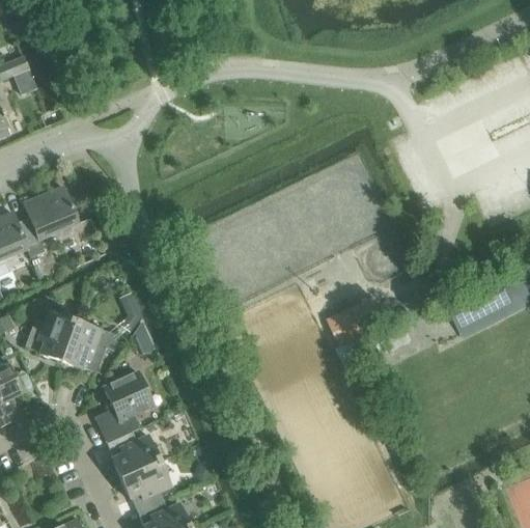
[(0,79),(0,80),(29,68),(24,55),(0,64),(0,79)]
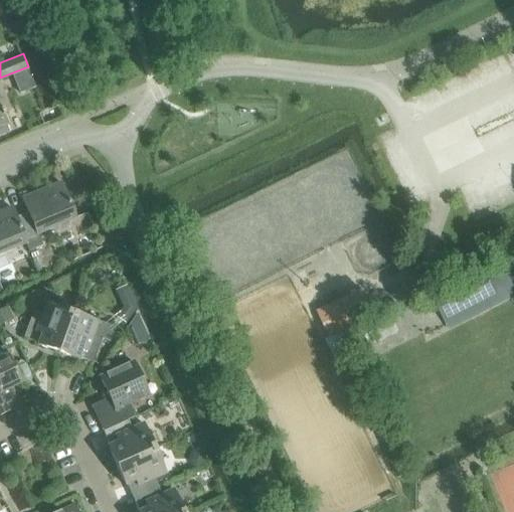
[(0,127),(8,124),(10,124),(5,113),(6,113),(4,106),(3,107),(0,99),(0,127)]
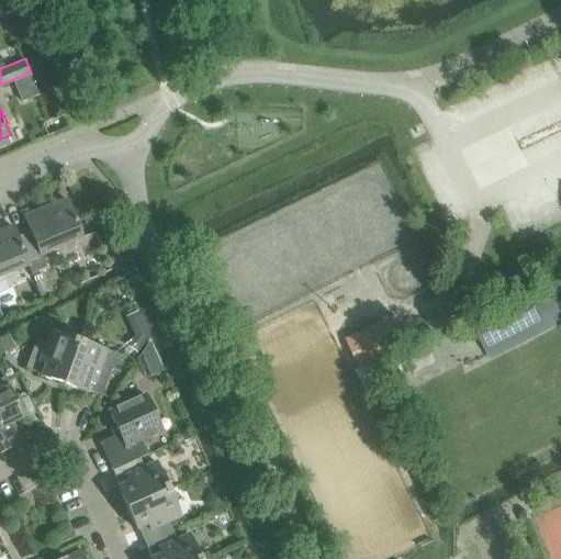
[(9,135),(0,138),(0,140),(2,146),(12,143),(9,135)]
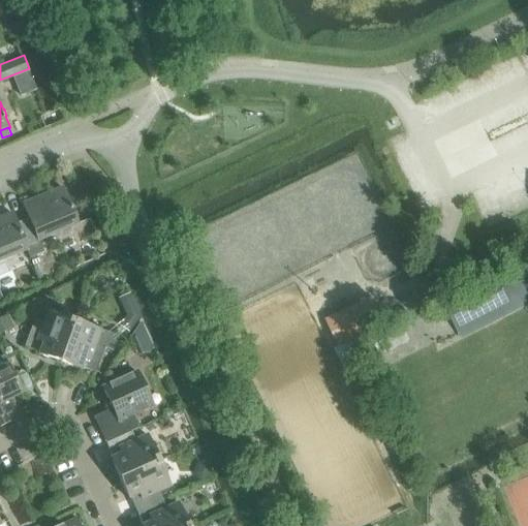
[(32,223),(20,228),(28,247),(27,247),(31,255),(44,249),(38,236),(79,220),(63,185),(23,202),(32,223)]
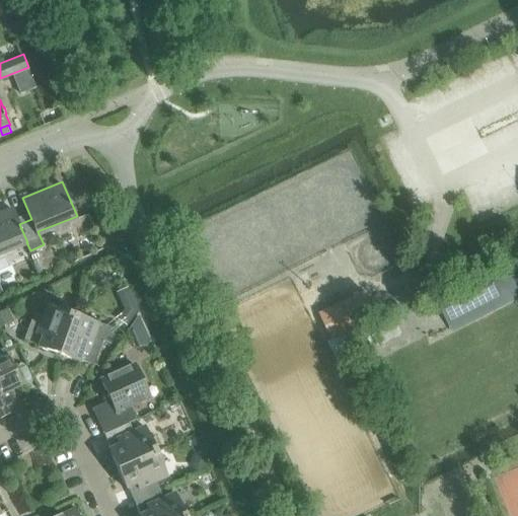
[(0,252),(26,242),(27,242),(19,224),(12,207),(0,212),(0,252)]
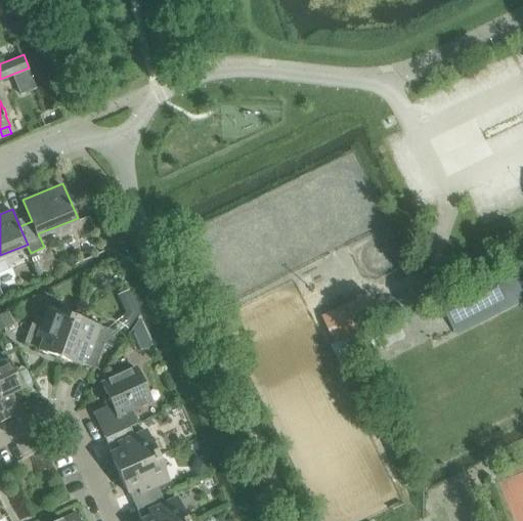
[(442,303),(459,336),(522,303),(522,284),(515,267),(442,303)]
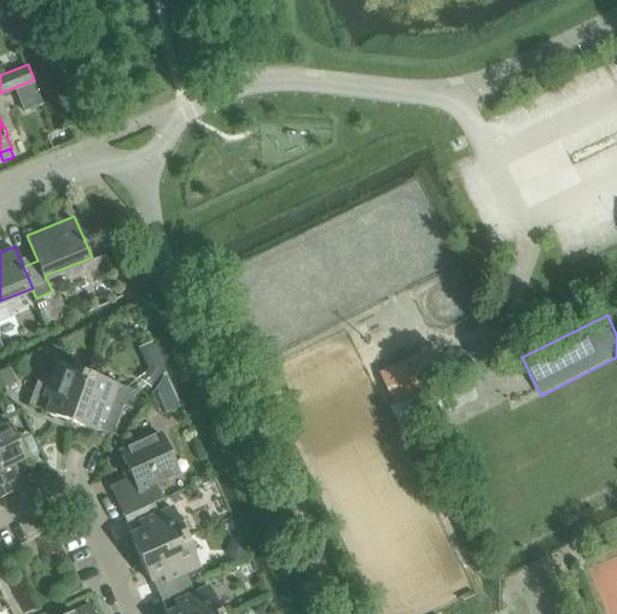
[(436,345),(383,372),(397,402),(450,375),(436,345)]
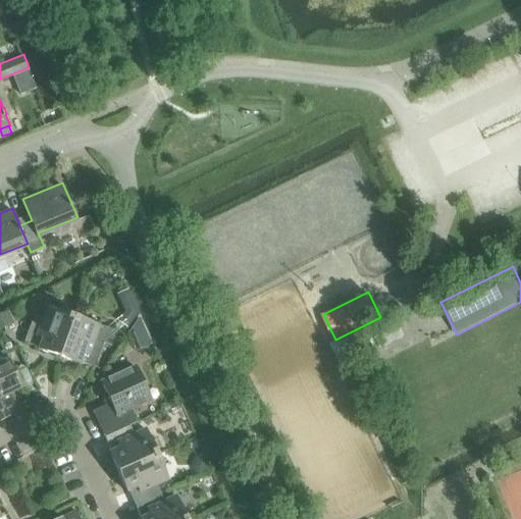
[(139,310),(135,301),(124,306),(125,309),(119,318),(128,324),(139,310)]
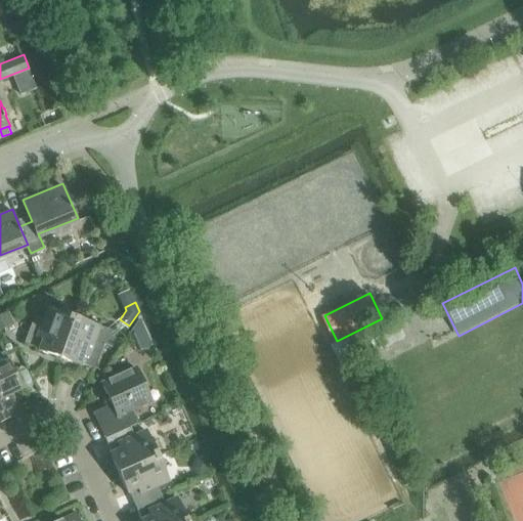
[(39,350),(59,357),(75,317),(48,307),(44,319),(34,316),(25,342),(40,348),(39,350)]
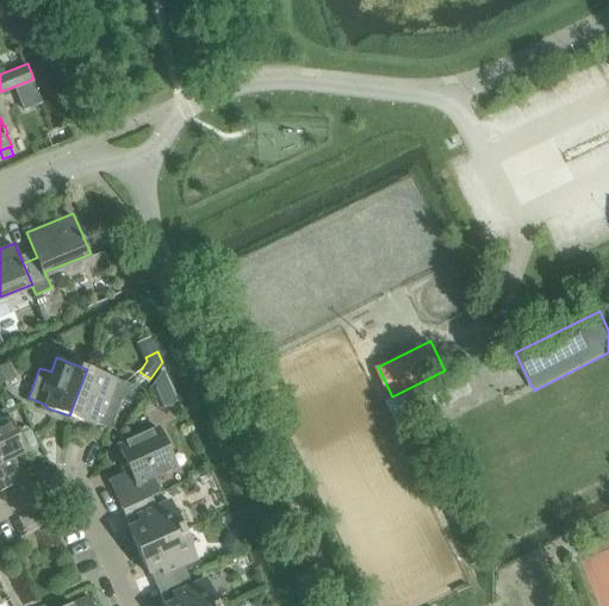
[(11,360),(0,364),(0,383),(18,375),(11,360)]
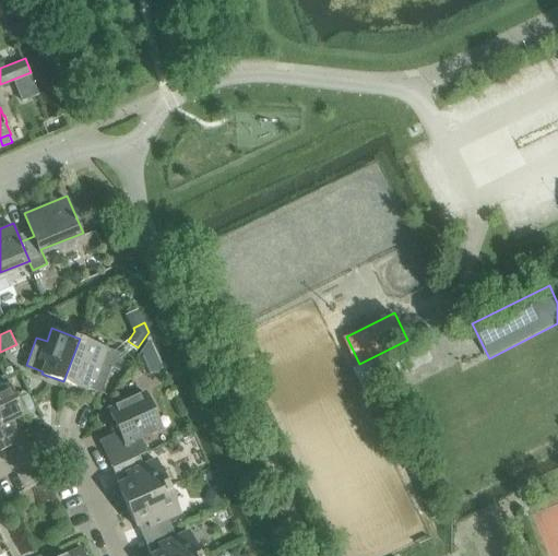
[(106,349),(80,339),(63,381),(85,389),(86,387),(102,393),(111,367),(120,370),(127,354),(106,346),(106,349)]
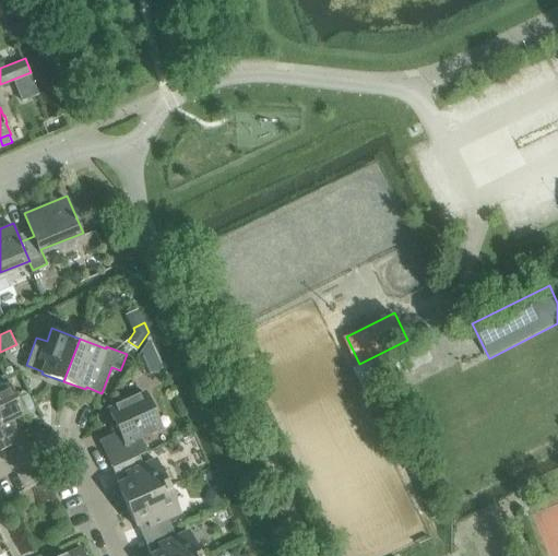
[(25,414),(4,373),(0,374),(0,422),(11,446),(21,440),(12,421),(25,414)]
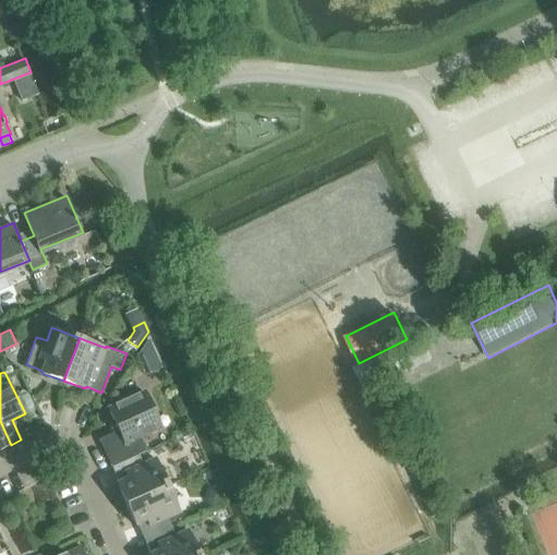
[(99,438),(112,467),(140,454),(147,450),(141,436),(161,427),(145,391),(109,408),(116,420),(111,422),(116,431),(99,438)]
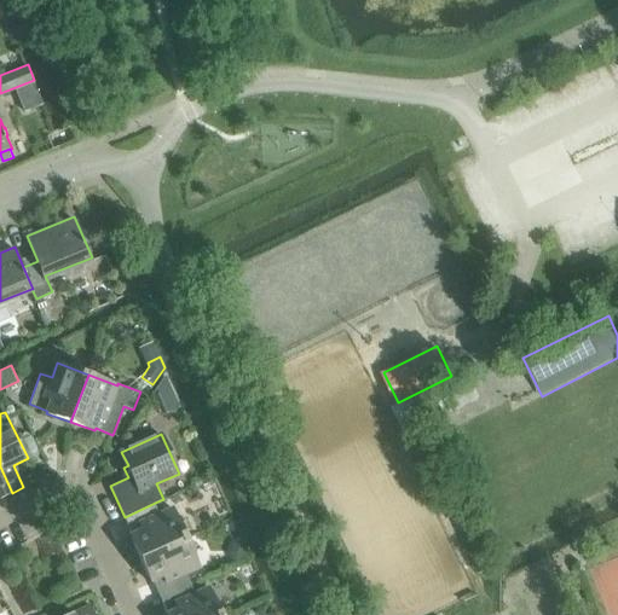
[(0,495),(1,498),(12,493),(0,466),(0,495)]
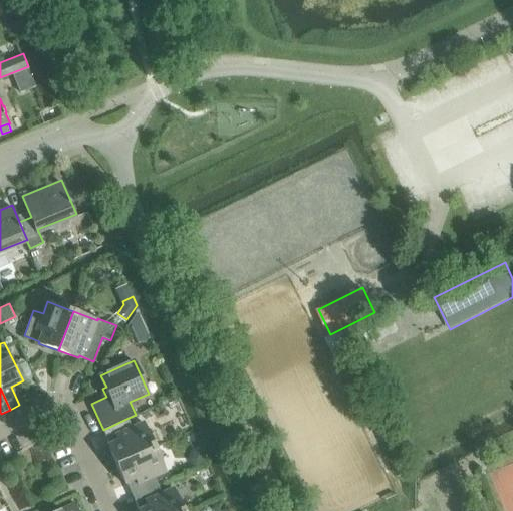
[(107,444),(116,464),(155,447),(144,422),(133,427),(129,418),(103,430),(109,443),(107,444)]
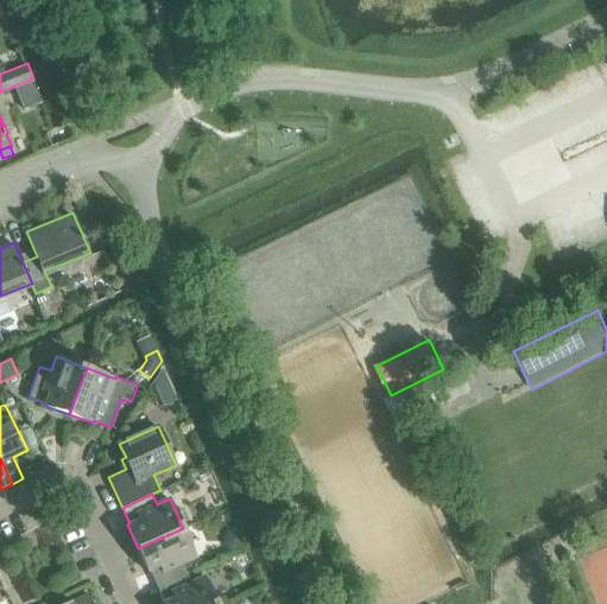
[(151,571),(158,587),(188,573),(183,564),(197,558),(183,528),(138,548),(149,572),(151,571)]
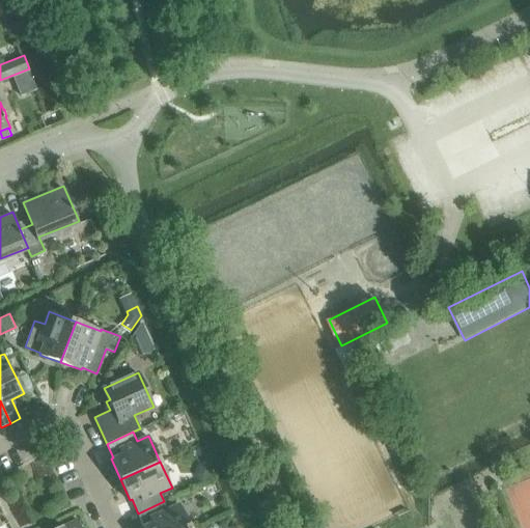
[(199,466),(197,473),(200,482),(214,476),(207,462),(199,466)]
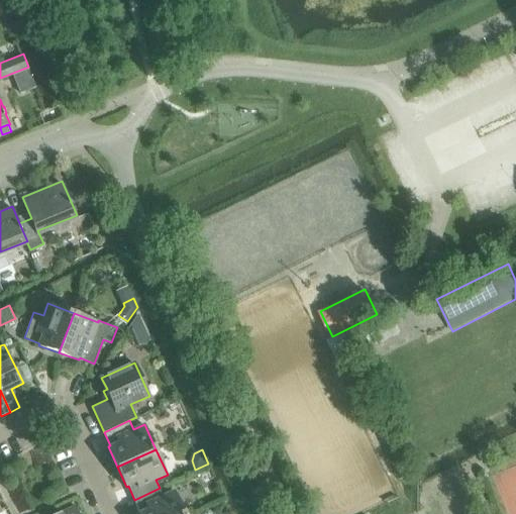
[(138,513),(185,513),(175,490),(163,496),(160,488),(134,500),(140,512),(138,513)]
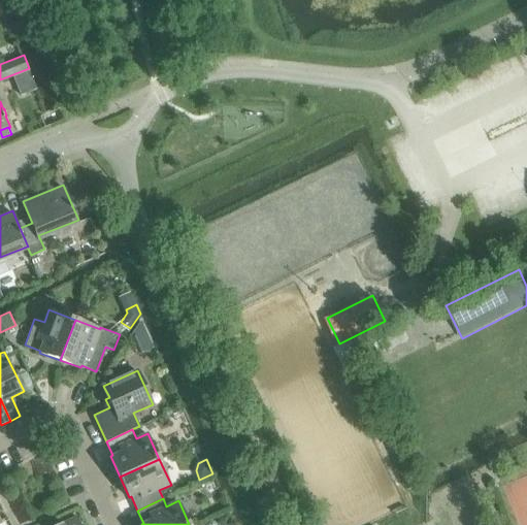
[(80,524),(77,516),(57,524),(80,524)]
